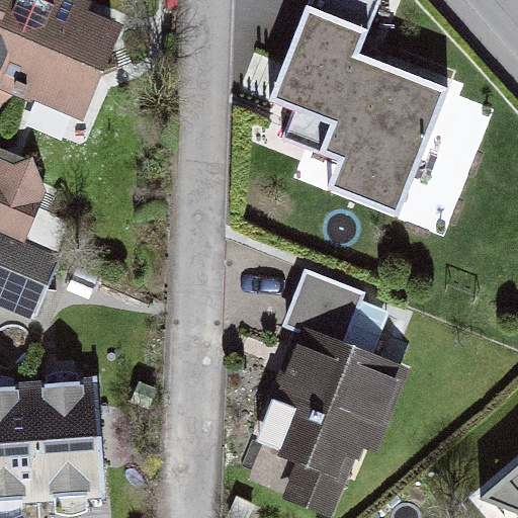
[(0,0),(0,65),(108,107),(141,24),(78,0),(0,0)]
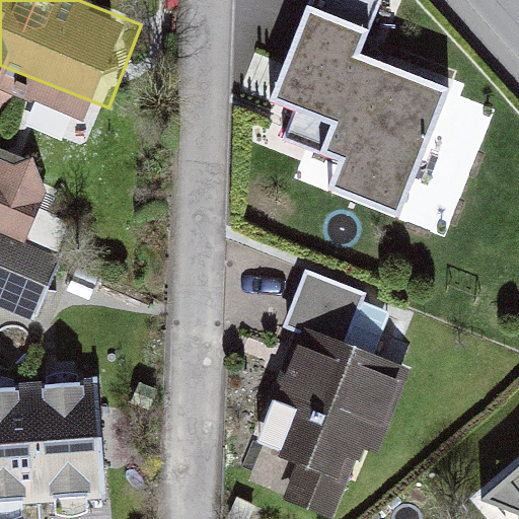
[(380,0),(309,0),(288,49),(266,40),(250,76),(274,86),(267,98),(297,113),(290,133),(342,157),(331,187),(398,218),(449,87),(360,54),(380,0)]
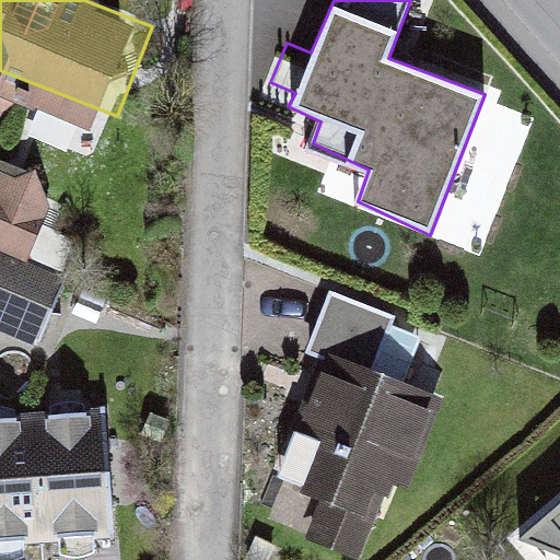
[(49,208),(0,187),(0,331),(50,352),(76,291),(24,270),(49,208)]
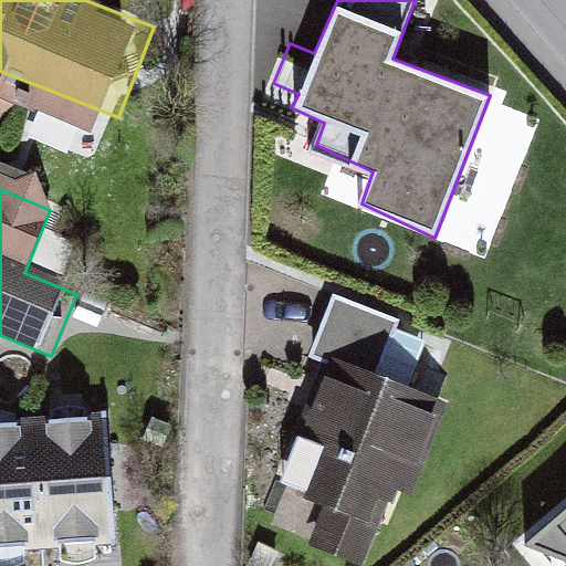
[(367,565),(379,565),(457,349),(339,307),(263,525),(367,565)]
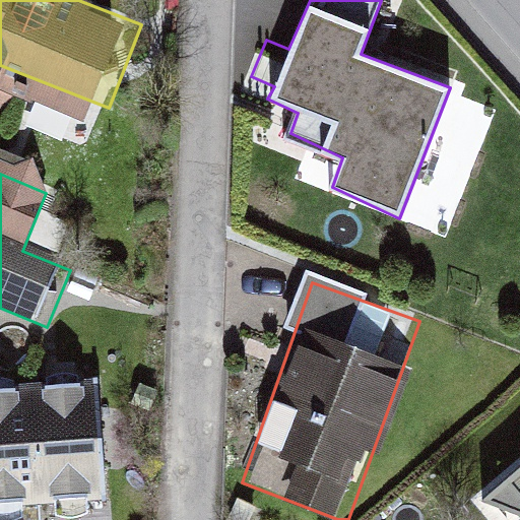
[(100,396),(0,401),(0,518),(106,513),(100,396)]
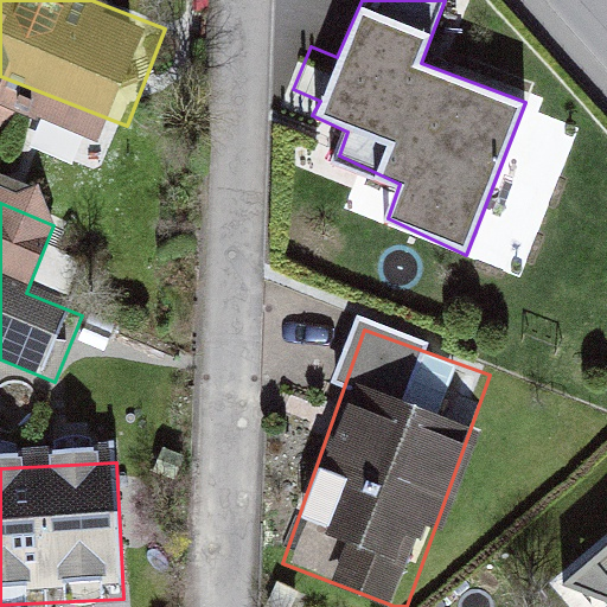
All buildings are outlined.
